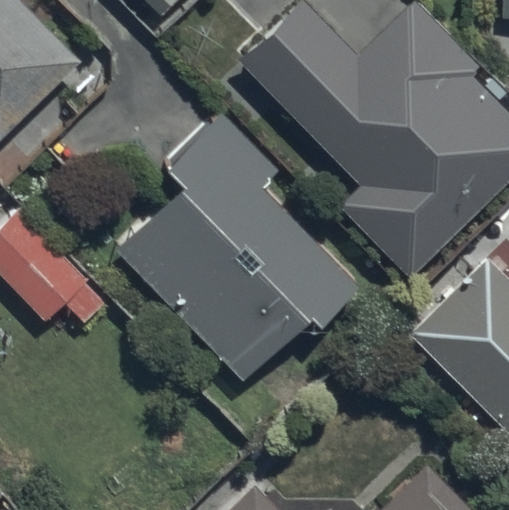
[(0,0),(0,139),(81,58),(23,0),(0,0)]
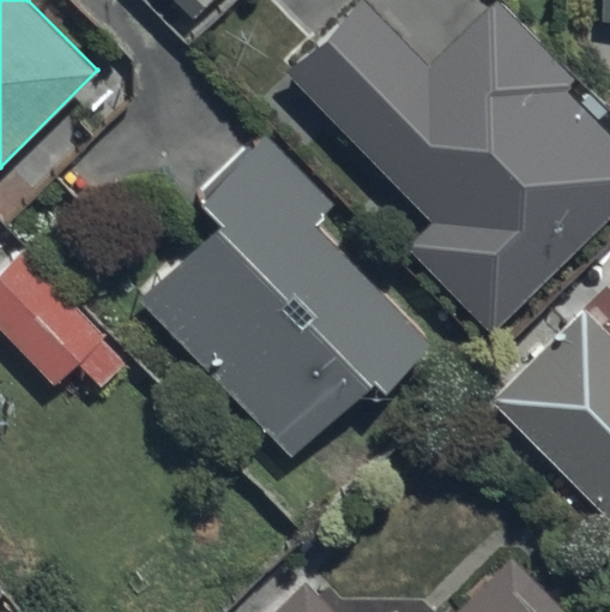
[(370,0),(364,0),(289,72),(433,223),(408,247),(490,335),(609,221),(609,130),(604,124),(609,120),(609,113),(505,1),(435,67),(370,0)]
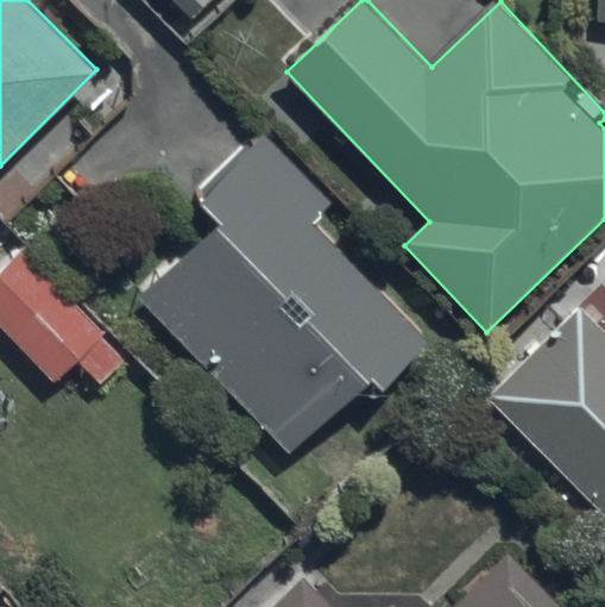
[(216,218),(136,296),(289,457),(367,381),(384,399),(435,350),(317,227),(334,212),(259,133),(195,195),(216,218)]
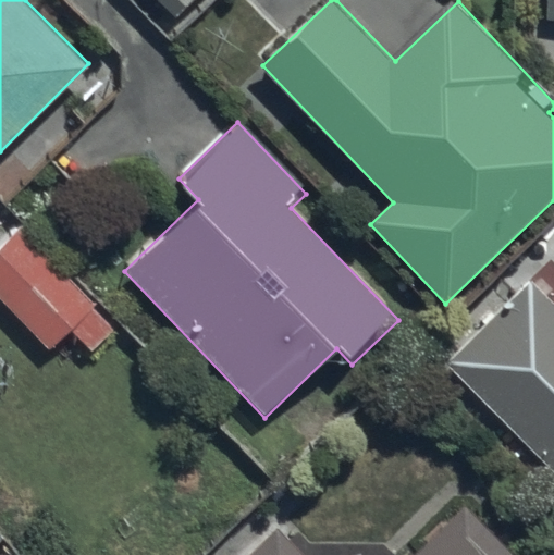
[(20,227),(0,246),(0,294),(53,350),(71,334),(90,354),(114,331),(95,310),(97,309),(20,227)]
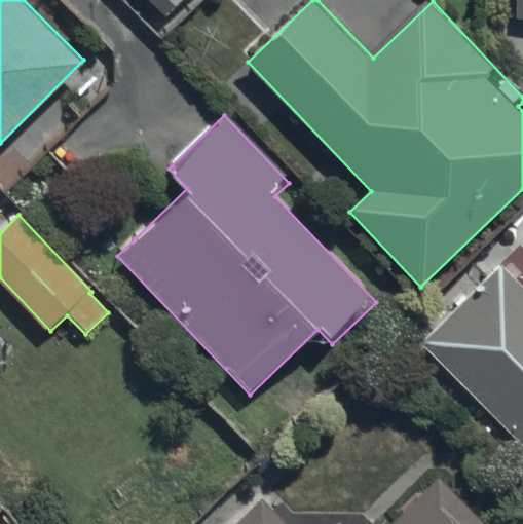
[(522,284),(507,267),(424,347),(522,447),(522,284)]
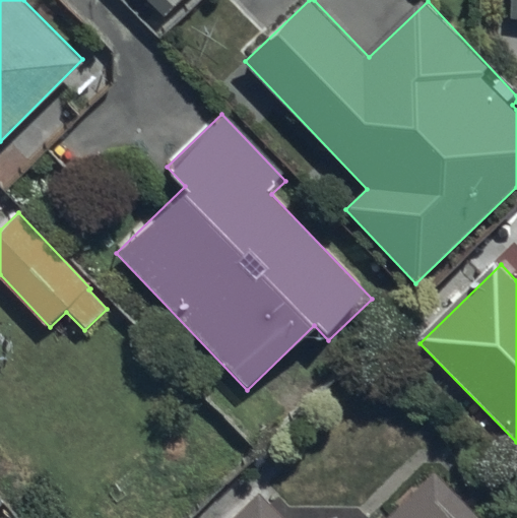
[(295,517),(266,489),(236,517),(491,517),(443,467),(390,517),(295,517)]
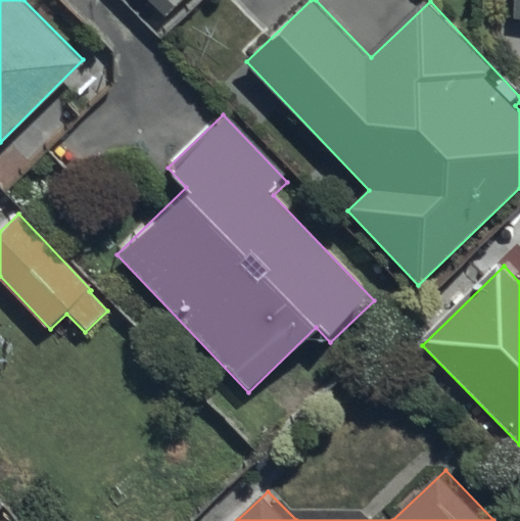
All buildings are outlined.
